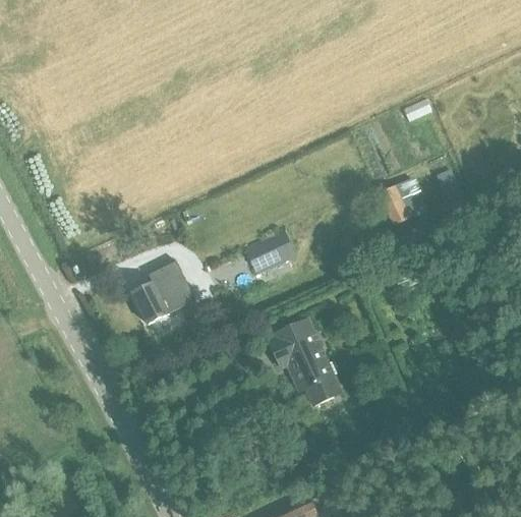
[(407,104),(414,116),(438,104),(430,91),(407,104)]
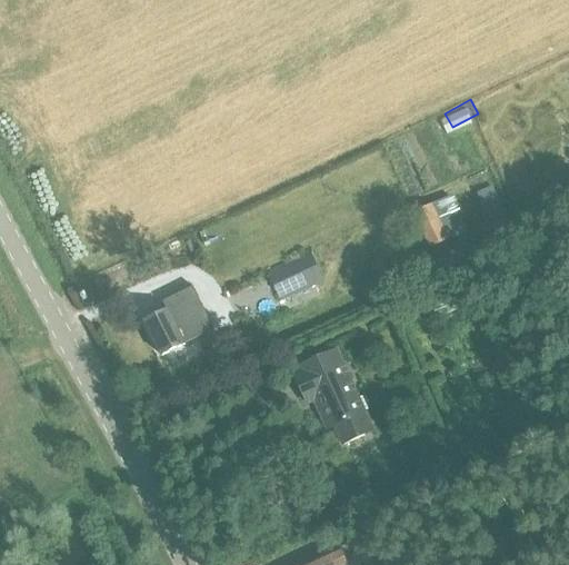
[(452,192),(431,202),(415,210),(431,245),(469,228),(452,192)]
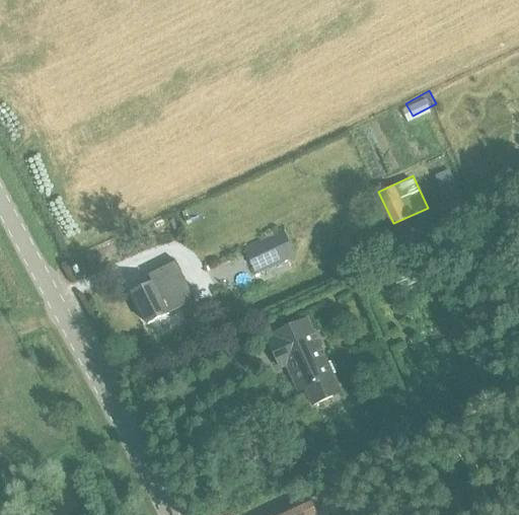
[(245,244),(257,271),(291,255),(279,229),(245,244)]
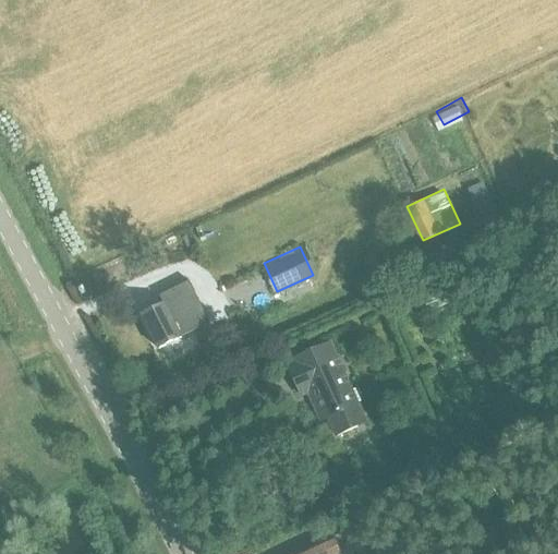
[(142,312),(159,346),(182,334),(176,322),(189,316),(189,314),(202,308),(190,282),(162,296),(165,301),(142,312)]
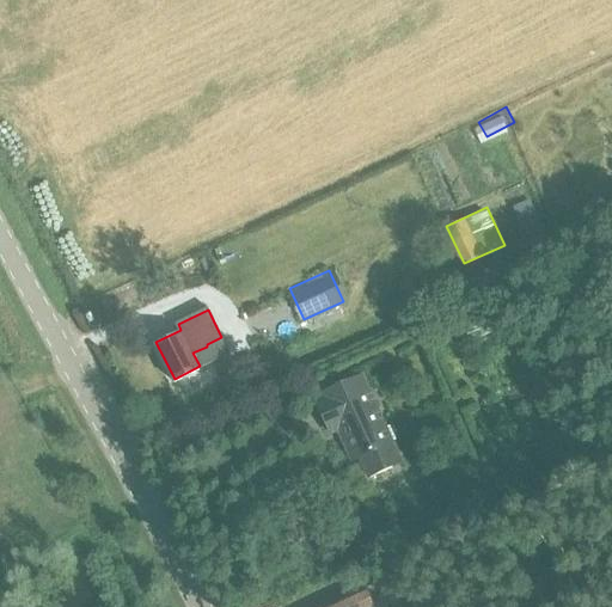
[(361,454),(369,474),(402,460),(362,373),(323,391),(324,394),(316,398),(330,430),(338,427),(353,458),(361,454)]
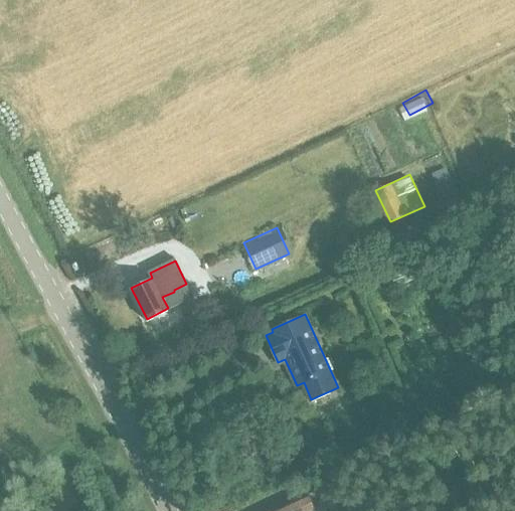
[(309,495),(274,510),(316,510),(309,495)]
